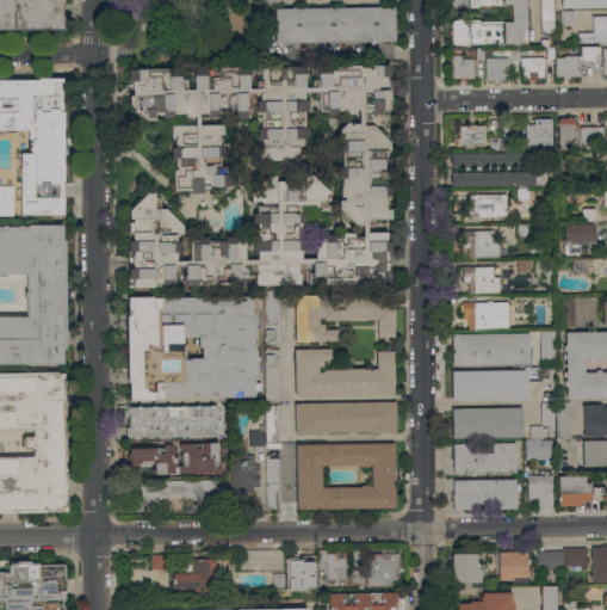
[(0,0),(64,0),(64,17),(66,17),(66,31),(0,31),(0,0)]
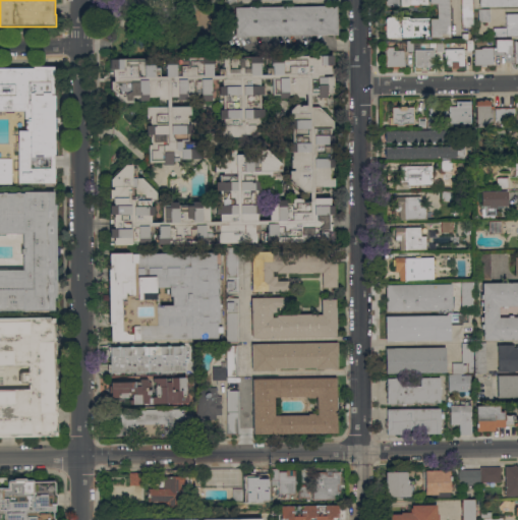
[(171,0),(171,9),(138,9),(138,0),(171,0)]
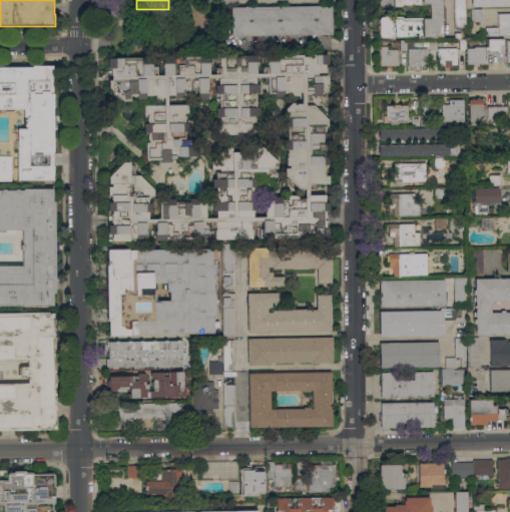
[(444,0),(445,38),(384,38),(382,36),(381,19),(384,17),(404,17),(406,18),(432,19),(432,5),(406,5),(404,7),(384,8),(382,5),(382,0),(444,0)]
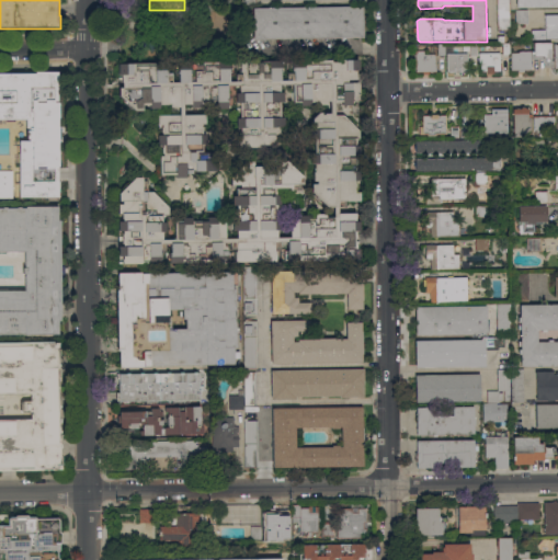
[(511,0),(512,32),(500,32),(499,0),(511,0)]
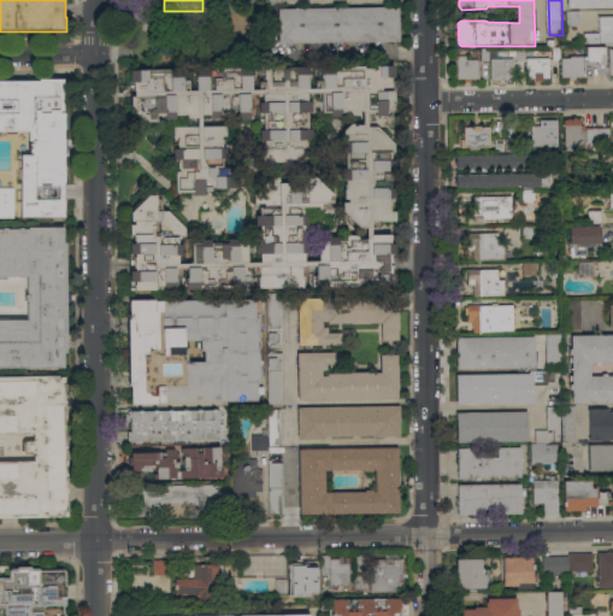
[(280,10),(401,9),(401,42),(293,44),(293,46),(281,46),(280,10)]
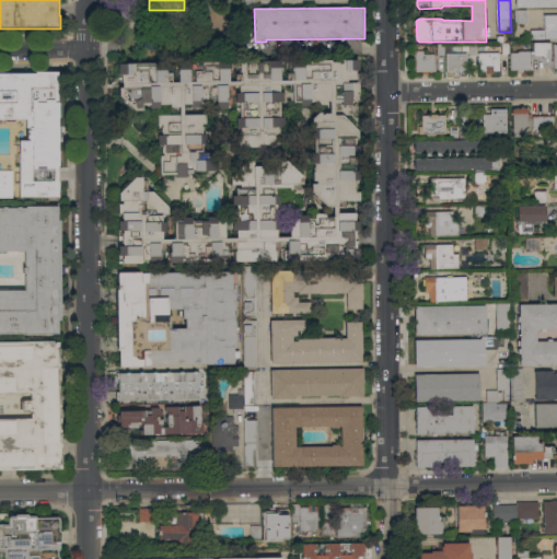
[(530,10),(530,24),(517,24),(517,11),(530,10)]
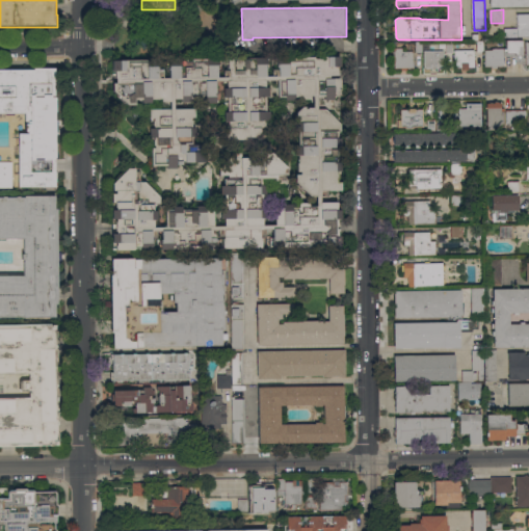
[(528,37),(519,37),(519,34),(506,34),(505,29),(519,29),(518,15),(528,14),(528,37)]
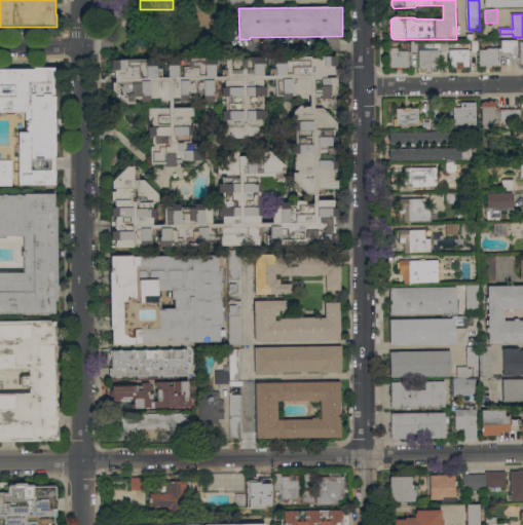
[(153,34),(153,47),(137,47),(137,34),(153,34)]
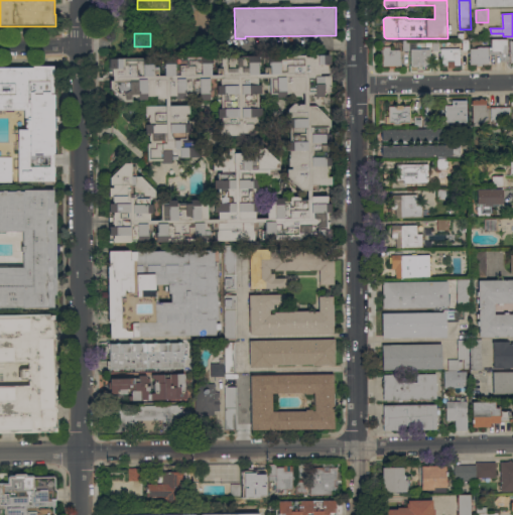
[(466,33),(466,40),(471,39),(471,49),(479,48),(479,47),(492,47),(492,40),(508,39),(509,54),(511,54),(511,42),(512,42),(512,65),(511,65),(511,61),(503,61),(503,59),(499,55),(490,55),(490,59),(491,59),(491,62),(490,62),(490,65),(484,66),(484,68),(478,68),(478,66),(472,66),(471,53),(465,53),(464,40),(460,40),(459,33),(466,33)]
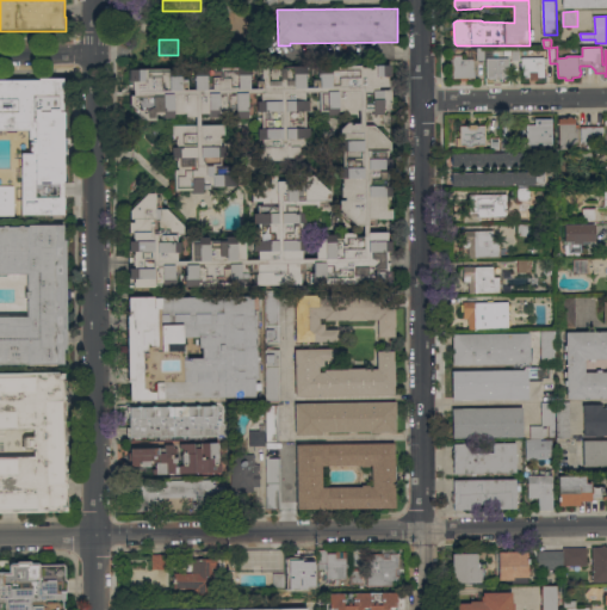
[(477,72),(478,72),(478,76),(477,76),(477,79),(469,79),(469,81),(463,81),(463,79),(454,80),(453,56),(464,56),(464,60),(471,60),(471,50),(478,50),(478,49),(487,49),(487,62),(479,62),(479,61),(476,61),(477,72)]
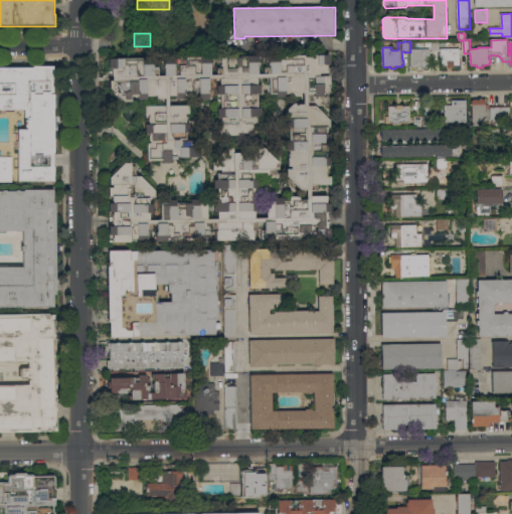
[(442,66),(442,42),(450,42),(450,49),(461,49),(461,59),(462,59),(462,63),(461,63),(461,65),(442,66)]
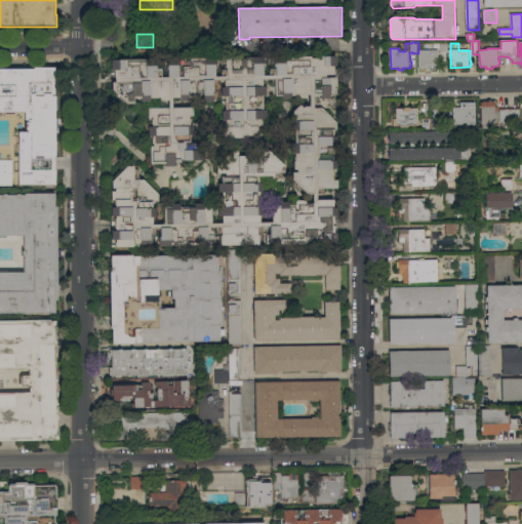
[(439,50),(439,62),(440,62),(440,65),(439,65),(439,68),(438,68),(438,69),(434,69),(434,68),(432,68),(432,69),(423,69),(423,68),(420,68),(419,51),(439,50)]
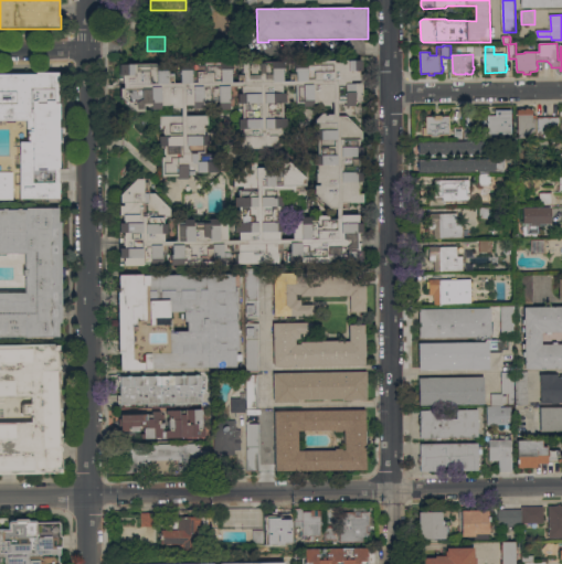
[(122,267),(122,264),(123,264),(123,262),(120,262),(120,246),(123,246),(123,243),(122,243),(122,238),(123,238),(123,234),(120,234),(120,221),(123,221),(123,216),(120,216),(120,206),(125,206),(125,204),(120,204),(120,195),(136,180),(145,180),(145,183),(149,183),(149,194),(156,194),(171,209),(171,219),(165,219),(165,225),(169,225),(169,235),(166,235),(166,242),(178,242),(178,223),(184,223),(184,221),(194,221),(194,223),(210,223),(210,220),(220,220),(220,223),(229,223),(229,242),(240,242),(240,233),(236,233),(236,223),(240,223),(240,208),(235,208),(235,198),(237,198),(237,191),(243,191),(243,188),(234,188),(234,179),(248,163),(258,163),(258,169),(283,168),(283,163),(290,163),(306,179),(306,187),(304,187),(304,193),(293,193),(293,191),(279,191),(279,198),(284,198),(284,206),(281,206),(281,229),(285,229),(285,241),(293,241),(293,222),(301,222),(301,219),(311,217),(311,221),(318,221),(318,216),(330,216),(330,220),(337,220),(337,210),(330,210),(314,194),(314,185),(319,185),(319,183),(316,183),(316,174),(318,174),(318,167),(314,167),(314,156),(318,156),(318,141),(314,141),(314,130),(318,130),(318,125),(315,125),(315,120),(321,114),(325,114),(325,117),(327,116),(327,115),(333,115),(333,104),(331,104),(331,107),(320,107),(320,104),(314,104),(314,107),(303,107),(303,104),(296,104),(296,86),(284,86),(284,94),(287,94),(287,105),(284,105),(284,119),(287,119),(287,130),(284,130),(284,137),(277,137),(277,140),(268,150),(241,150),(241,141),(242,141),(242,131),(240,131),(240,119),(242,119),(242,115),(240,115),(240,110),(242,110),(242,105),(239,105),(239,95),(242,95),(242,87),(230,87),(230,110),(218,110),(218,105),(205,106),(205,109),(193,109),(193,107),(186,107),(186,116),(209,116),(209,126),(204,126),(204,136),(208,136),(208,146),(204,146),(204,153),(216,153),(216,162),(220,162),(220,173),(197,173),(197,177),(190,177),(190,180),(178,180),(178,177),(162,177),(162,158),(165,158),(165,156),(163,156),(163,150),(165,150),(165,147),(160,147),(160,137),(165,137),(165,135),(163,135),(163,130),(165,130),(165,127),(160,127),(160,117),(181,117),(181,109),(172,109),(172,107),(162,107),(162,110),(151,110),(151,107),(145,107),(145,113),(136,113),(120,97),(120,89),(124,89),(124,76),(120,76),(120,65),(170,64),(170,75),(176,75),(176,83),(180,83),(180,64),(200,64),(200,66),(205,65),(205,64),(233,64),(233,74),(232,74),(232,83),(239,83),(239,75),(245,75),(245,74),(243,74),(243,63),(285,63),(285,73),(283,73),(284,83),(290,82),(290,74),(296,74),(296,73),(295,73),(294,62),(335,62),(335,63),(339,63),(339,62),(362,61),(363,73),(360,73),(360,82),(351,82),(351,84),(362,84),(362,104),(354,104),(354,107),(346,107),(346,104),(338,104),(338,117),(348,117),(362,130),(362,141),(360,141),(360,148),(362,148),(362,158),(360,158),(360,170),(363,170),(363,204),(349,204),(349,210),(342,210),(342,216),(360,215),(360,221),(363,221),(363,235),(360,235),(360,241),(363,241),(363,263),(351,263),(351,261),(330,261),(330,264),(315,264),(315,262),(311,262),(311,263),(288,264),(288,253),(290,253),(290,245),(284,245),(285,262),(281,262),(281,265),(237,265),(237,254),(240,254),(240,253),(233,253),(233,245),(228,245),(228,248),(231,251),(231,258),(225,258),(225,265),(172,266),(172,246),(169,246),(169,257),(166,257),(166,266),(122,267)]
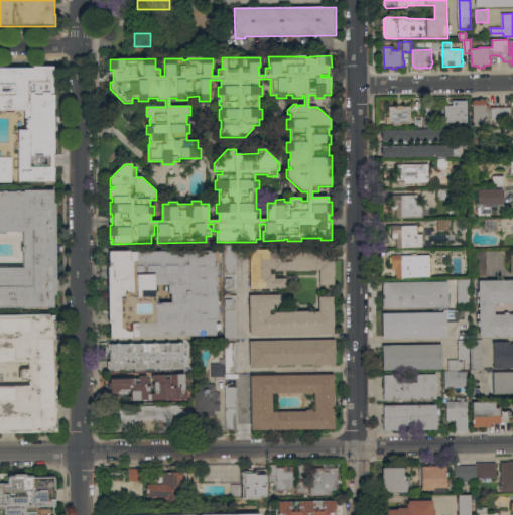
[(0,68),(34,68),(34,67),(54,67),(55,181),(19,182),(19,130),(28,130),(28,128),(25,128),(25,120),(29,120),(29,118),(25,118),(25,110),(0,110),(0,68)]
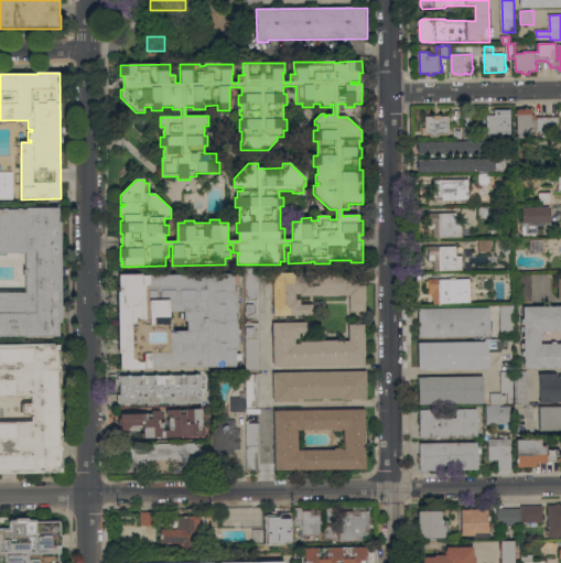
[(525,110),(525,109),(530,109),(530,110),(532,110),(532,116),(536,116),(536,119),(535,119),(536,134),(525,134),(526,139),(518,139),(517,110),(525,110)]
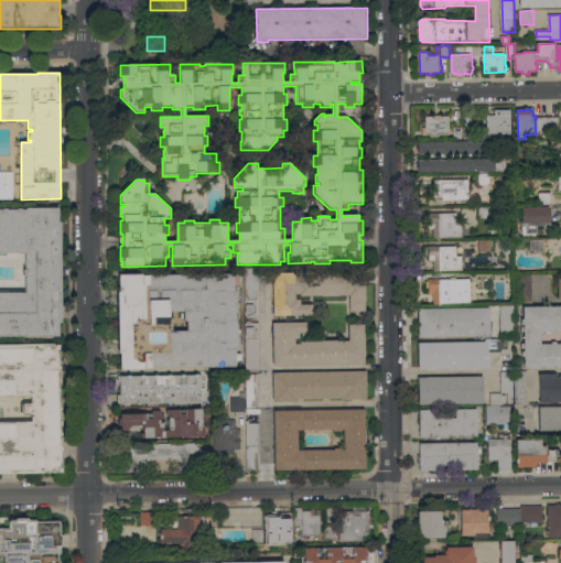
[(434,117),(434,116),(442,116),(442,117),(450,116),(451,136),(423,136),(423,127),(427,127),(427,117),(434,117)]
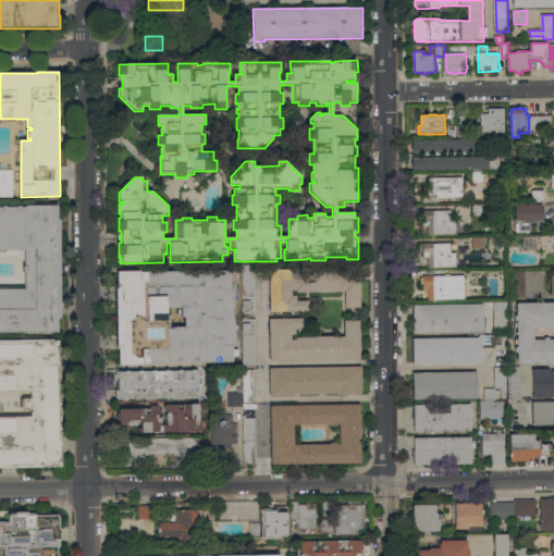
[(505,114),(506,132),(482,133),(482,114),(505,114)]
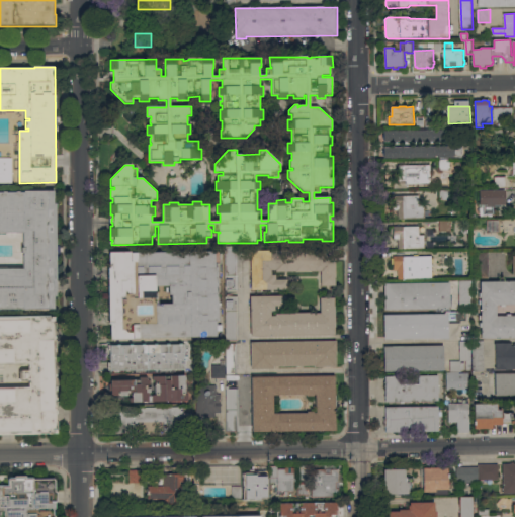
[(512,107),(513,120),(494,120),(494,108),(512,107)]
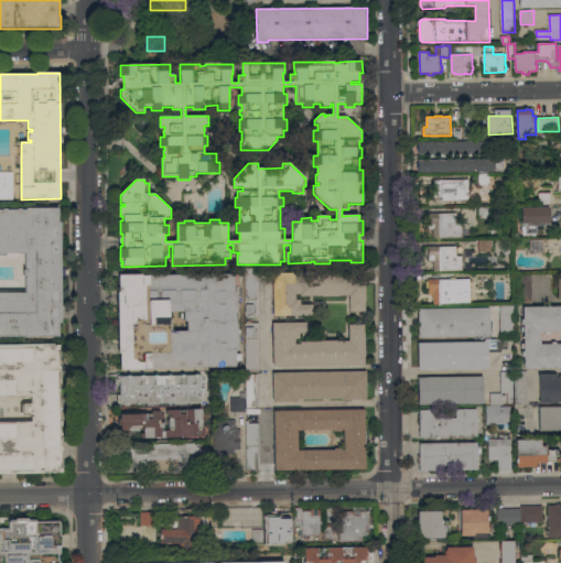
[(463,128),(464,139),(455,139),(454,128),(463,128)]
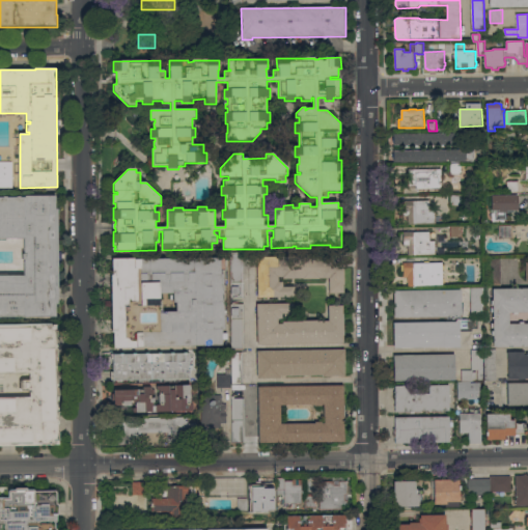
[(446,120),(446,131),(438,131),(438,120),(446,120)]
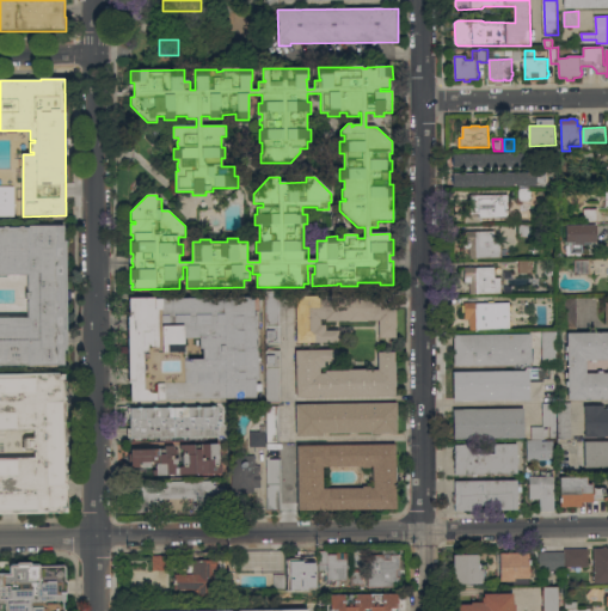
[(596,152),(597,166),(584,166),(583,153),(596,152)]
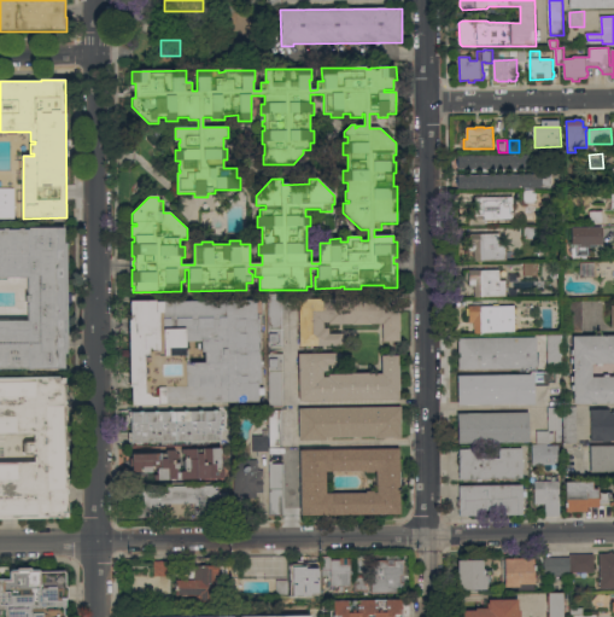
[(487,156),(487,155),(493,155),(493,156),(509,156),(509,155),(519,155),(519,156),(541,155),(541,168),(460,170),(460,156),(487,156)]
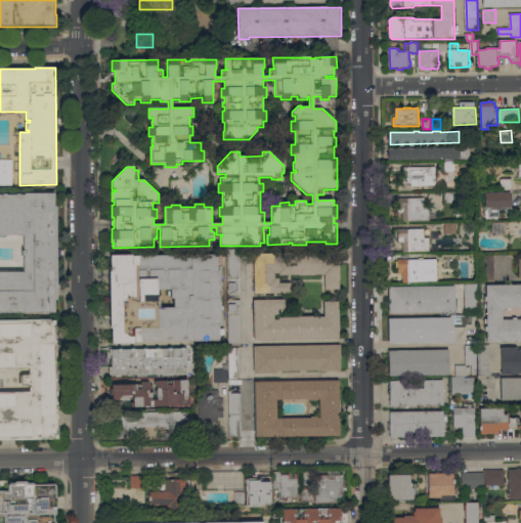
[(462,147),(462,143),(470,143),(470,159),(456,159),(456,160),(445,161),(445,160),(438,160),(390,161),(390,148),(462,147)]
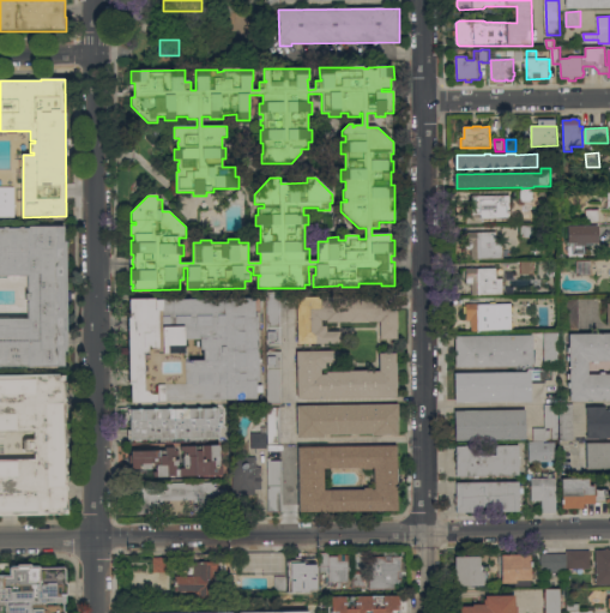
[(0,188),(14,188),(14,218),(0,218),(0,188)]
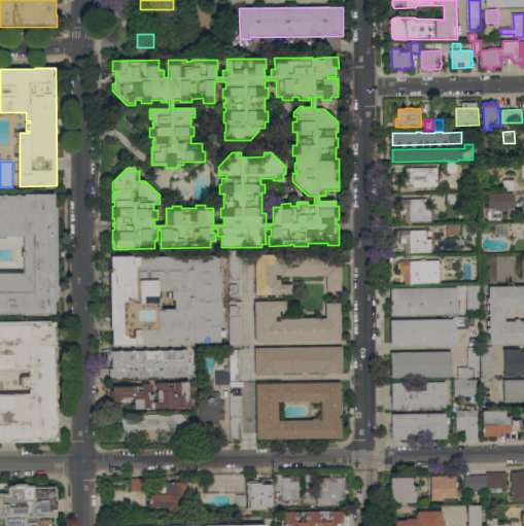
[(459,162),(459,173),(448,174),(447,162),(459,162)]
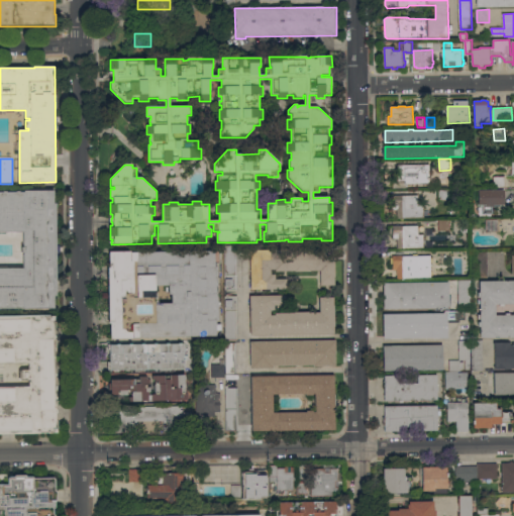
[(430,165),(430,166),(433,166),(433,179),(431,179),(431,185),(407,185),(407,189),(394,189),(394,174),(399,174),(398,165),(430,165)]
